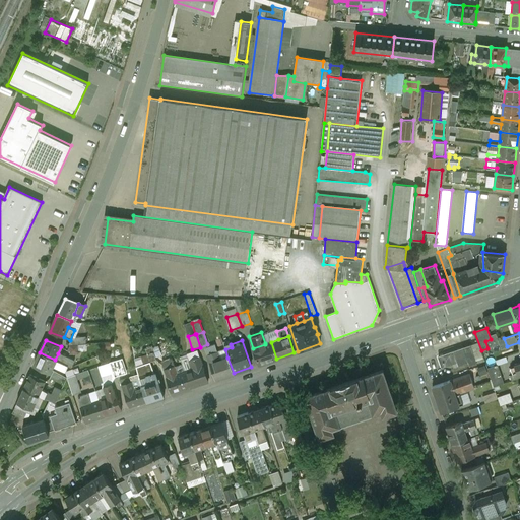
[(253,348),(258,365),(276,359),(271,342),(271,341),(265,343),(265,344),(253,348)]
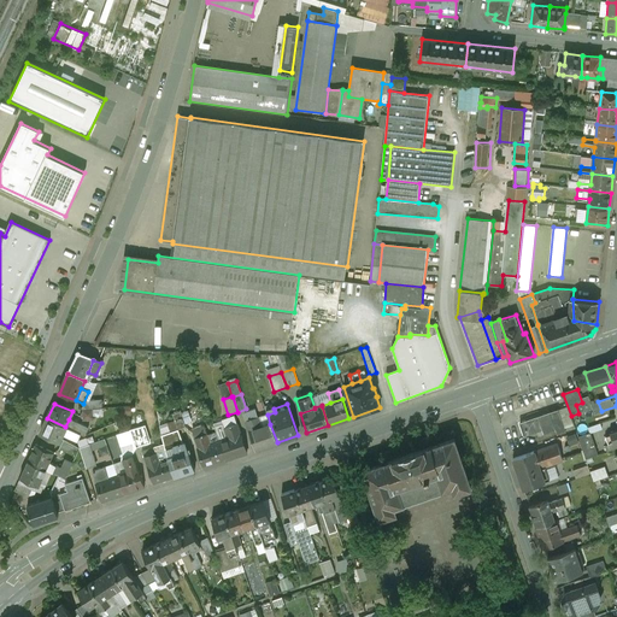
[(92,410),(82,410),(83,421),(92,419),(92,410)]
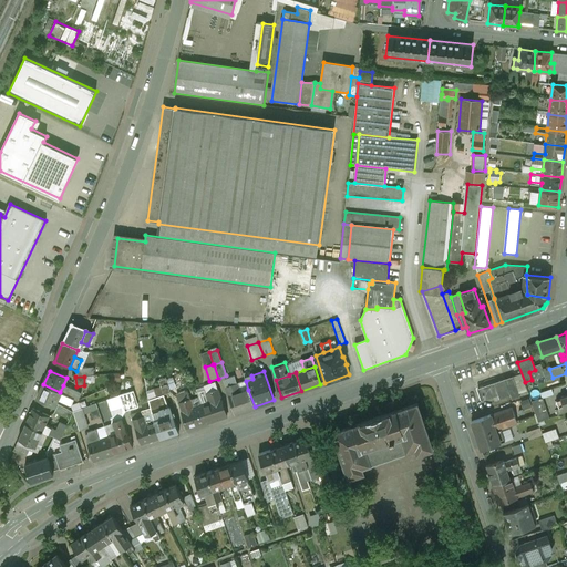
[(171,388),(181,385),(178,377),(168,380),(171,388)]
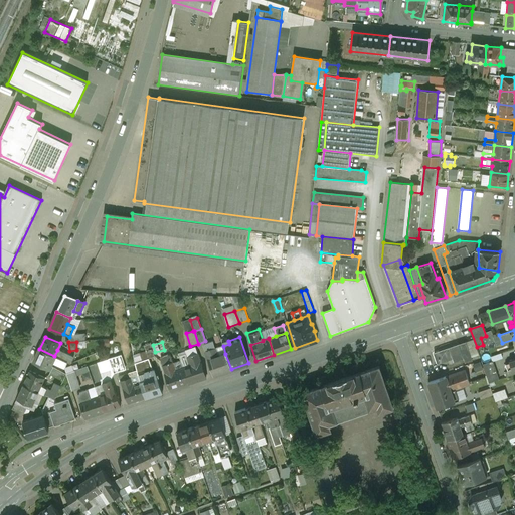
[(213,342),(204,344),(204,348),(208,360),(218,356),(213,342)]
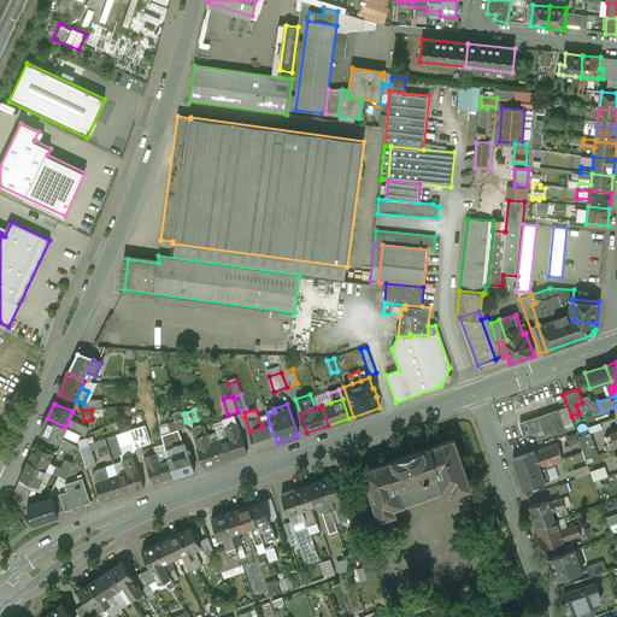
[(566,432),(558,410),(550,412),(556,429),(558,435),(566,432)]
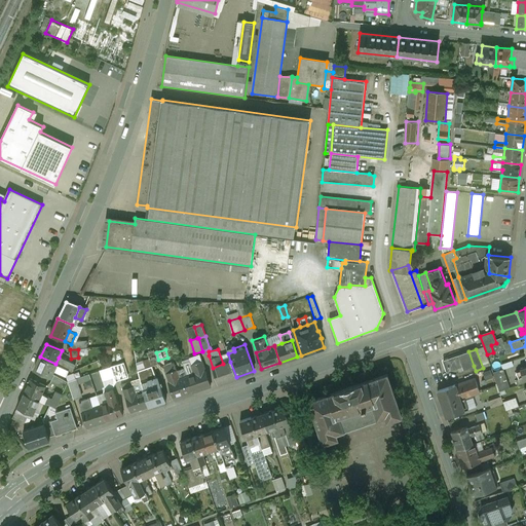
[(468,351),(458,355),(459,355),(443,361),(447,372),(458,368),(459,372),(474,366),(468,351)]
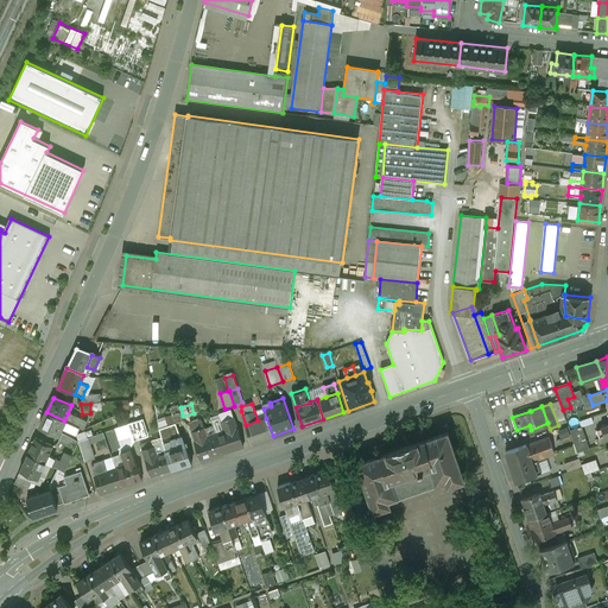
[(232,413),(229,411),(219,415),(225,431),(238,428),(232,413)]
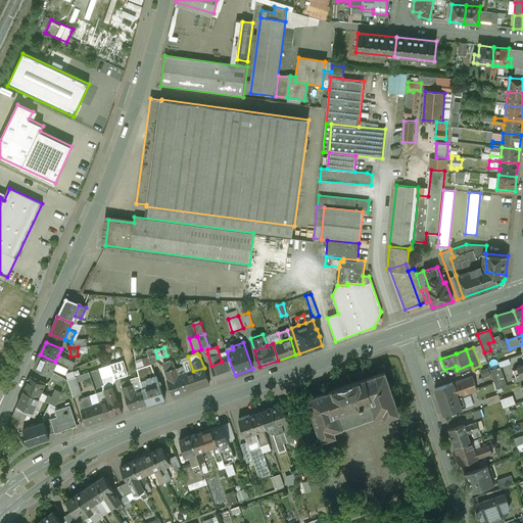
[(55,362),(40,354),(34,368),(49,375),(53,366),(55,362)]
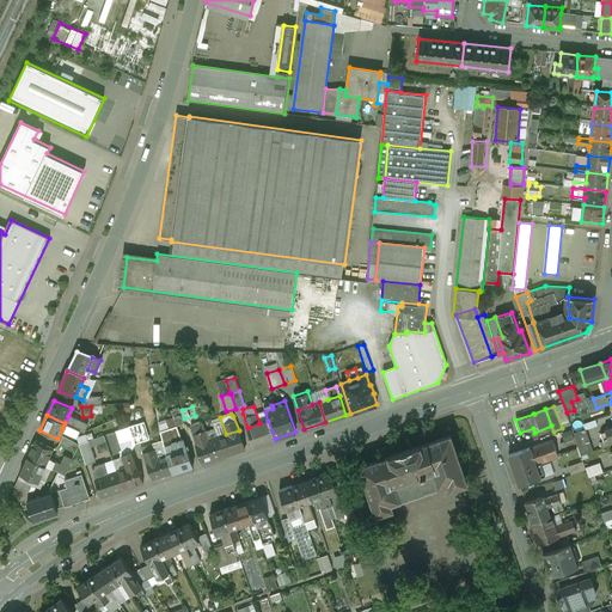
[(86,424),(68,416),(65,423),(79,430),(83,432),(86,424)]
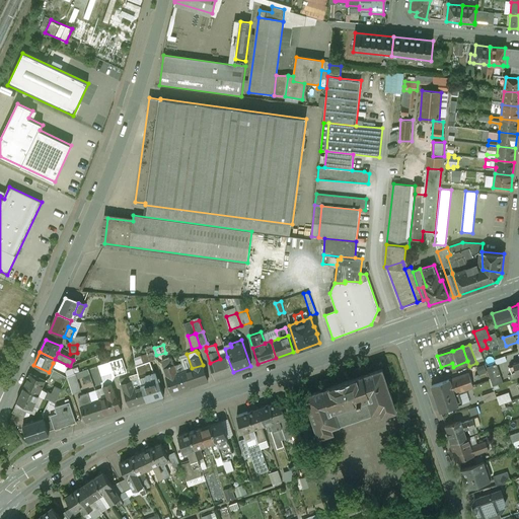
[(220,359),(210,363),(215,378),(233,372),(227,357),(220,359)]
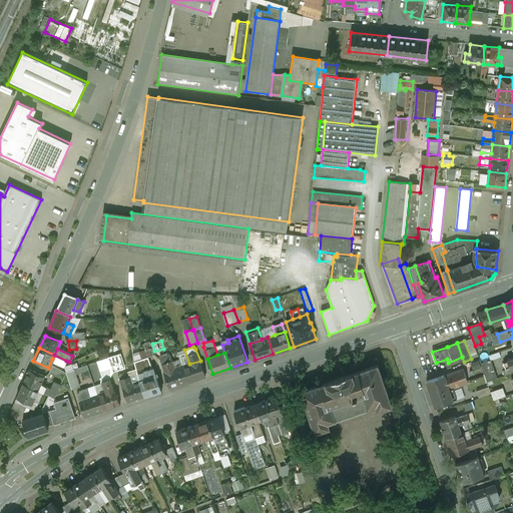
[(66,361),(54,355),(52,359),(57,361),(57,363),(63,366),(66,361)]
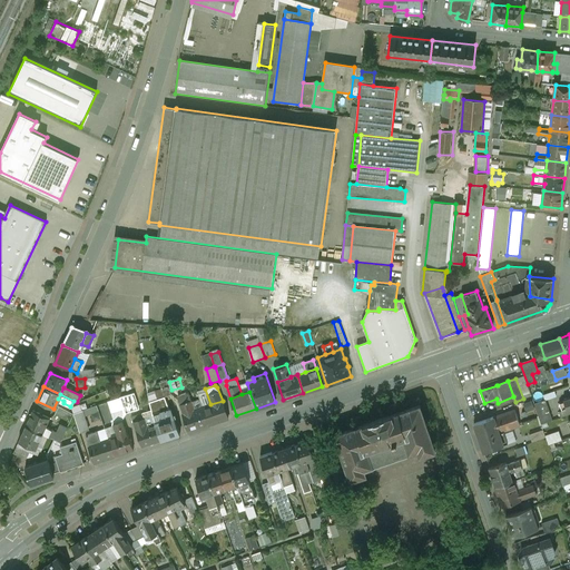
[(120,399),(111,402),(116,418),(125,414),(125,413),(121,402),(120,399)]
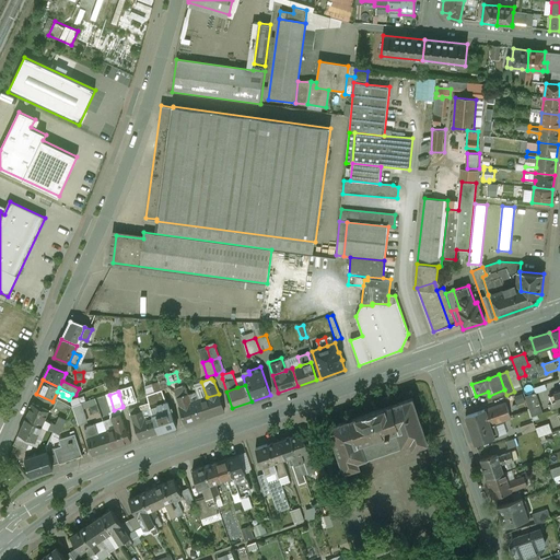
[(130,404),(127,392),(119,395),(123,406),(130,404)]
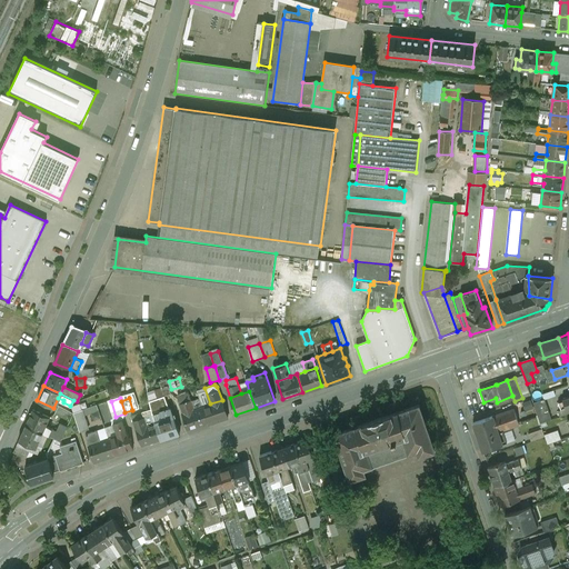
[(191,399),(179,403),(183,413),(195,409),(191,399)]
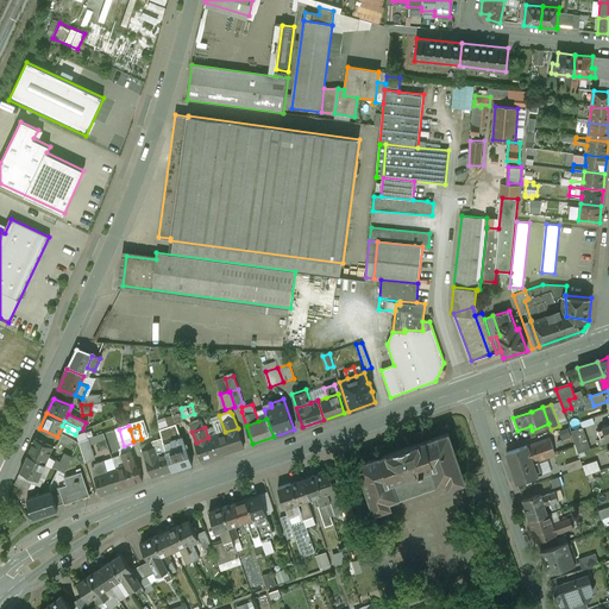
[(225,432),(215,435),(221,453),(244,446),(238,428),(225,432)]
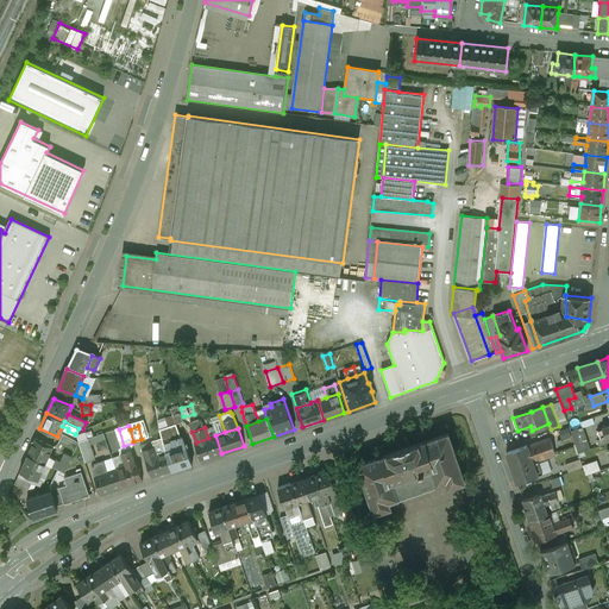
[(583,428),(571,432),(578,453),(590,450),(583,428)]
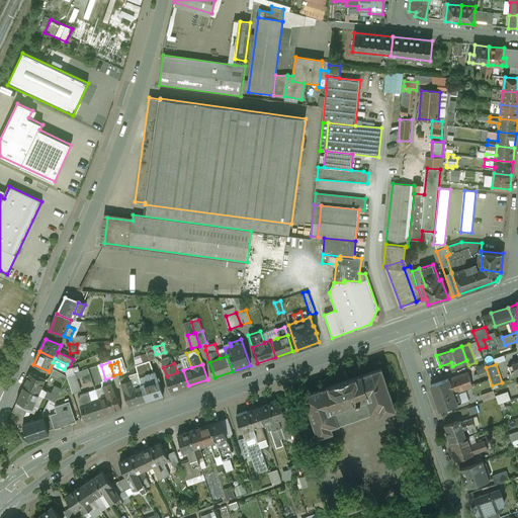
[(362,374),(323,387),(304,395),(305,396),(308,406),(319,436),(333,431),(331,426),(379,409),(381,415),(396,410),(381,367),(362,374)]
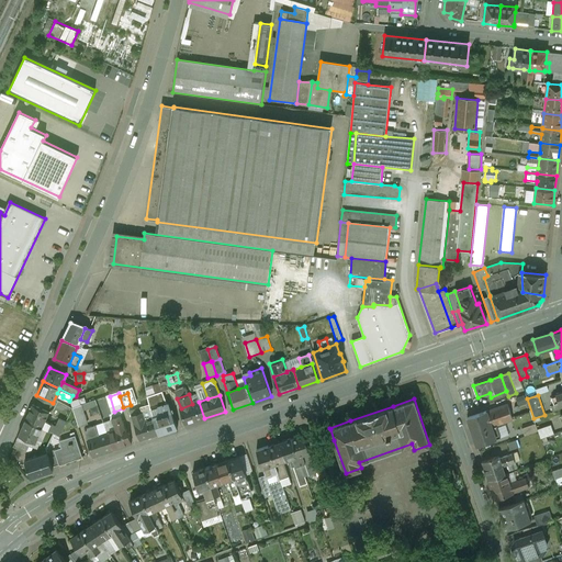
[(71,408),(57,401),(53,409),(59,412),(71,408)]
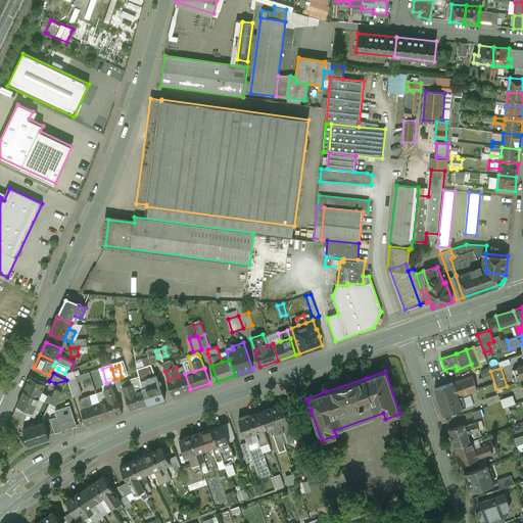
[(179,376),(169,380),(174,395),(190,389),(185,374),(179,376)]
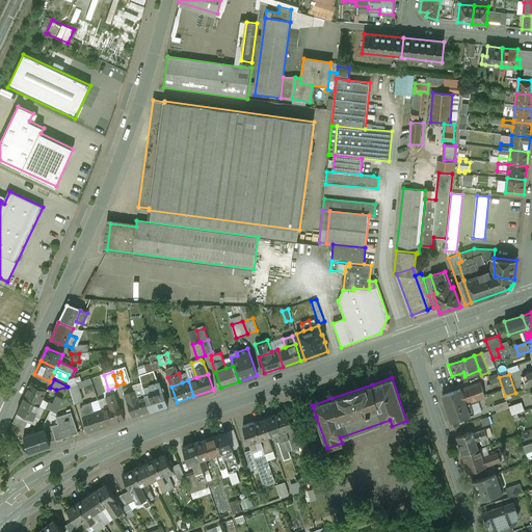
[(159,381),(149,384),(152,391),(148,392),(149,394),(144,395),(150,411),(167,405),(159,381)]
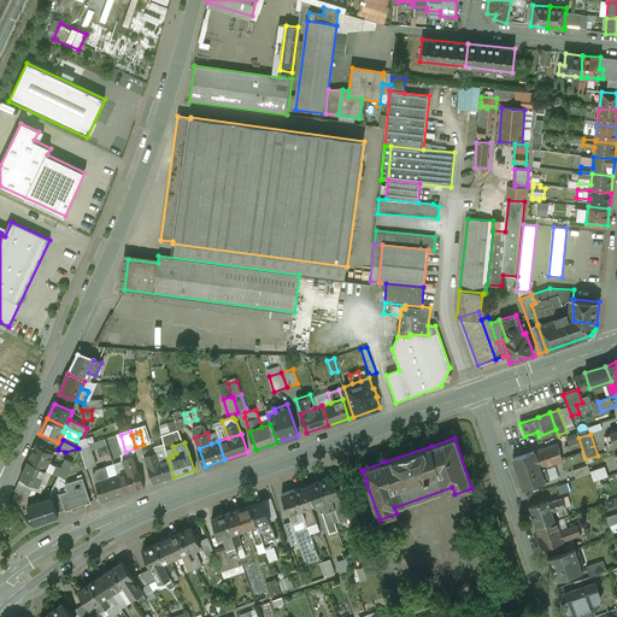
[(53,453),(35,445),(28,462),(46,469),(48,464),(53,453)]
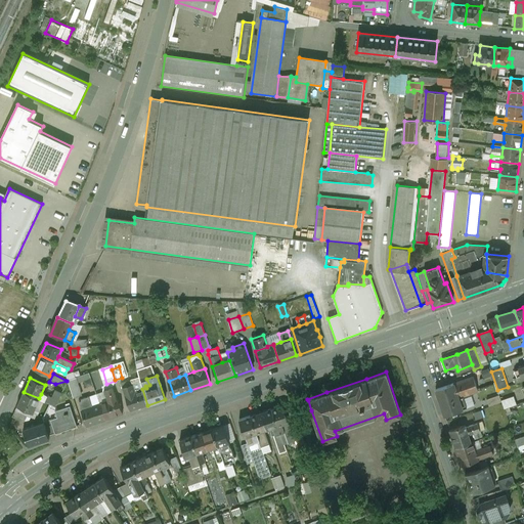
[(75,378),(67,381),(73,398),(80,395),(75,378)]
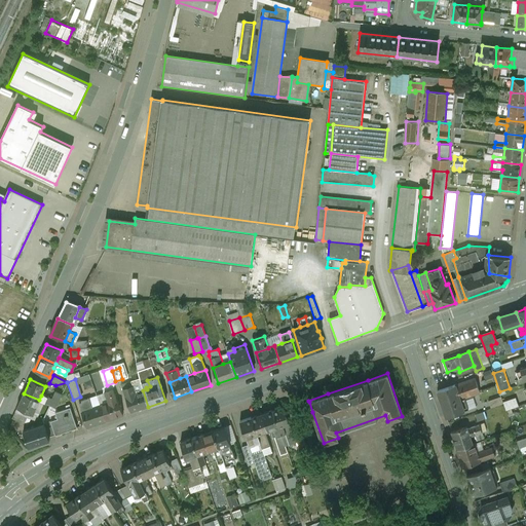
[(475,379),(454,385),(460,403),(464,402),(463,400),(480,393),(475,379)]
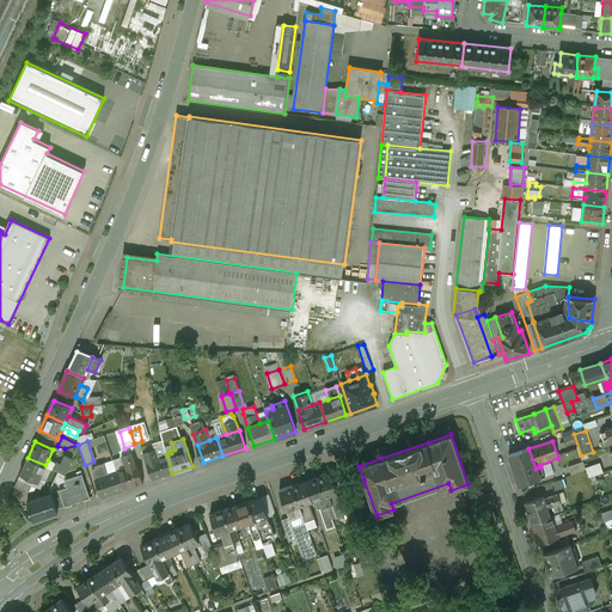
[(152,444),(140,447),(146,461),(157,458),(152,444)]
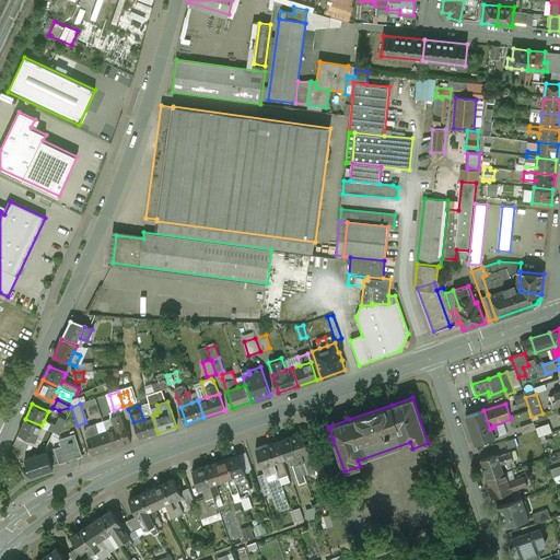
[(483,410),(466,417),(476,445),(493,439),(499,436),(496,428),(494,428),(490,429),(483,410)]
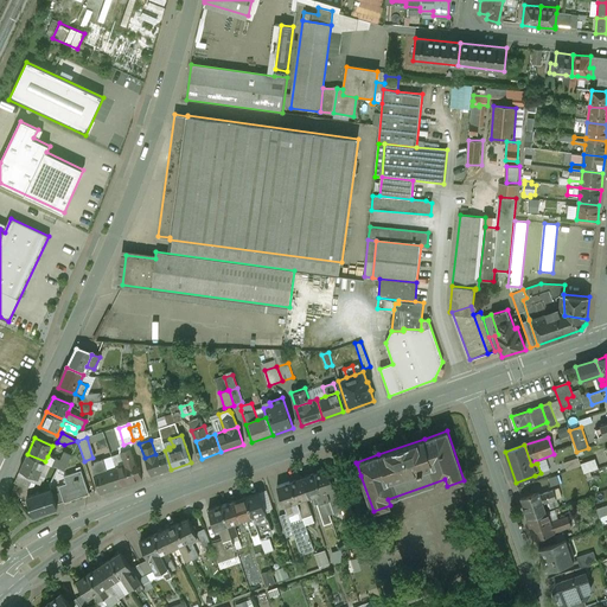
[(128,448),(120,452),(123,465),(133,461),(128,448)]
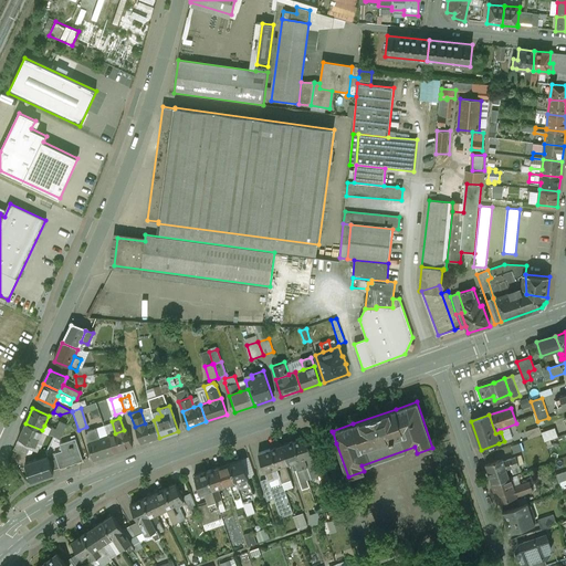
[(145,423),(135,427),(140,443),(159,438),(154,420),(145,423)]
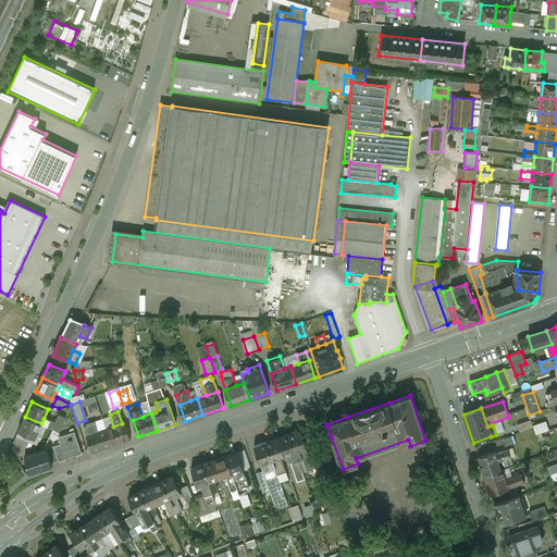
[(58,415),(54,421),(49,420),(48,421),(44,419),(41,423),(52,429),(58,431),(64,418),(58,415)]
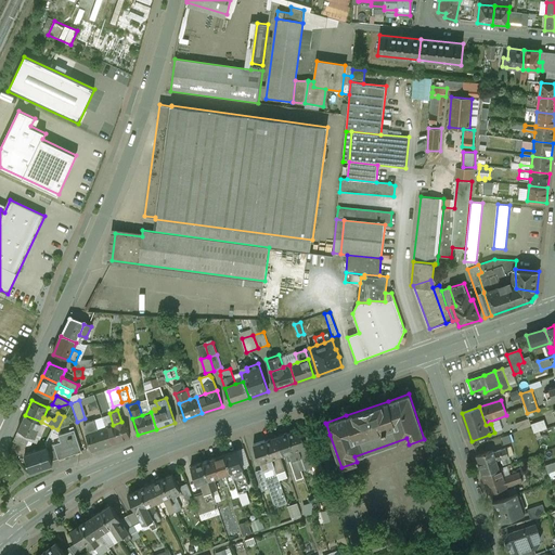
[(41,422),(25,415),(18,429),(35,437),(36,434),(41,422)]
